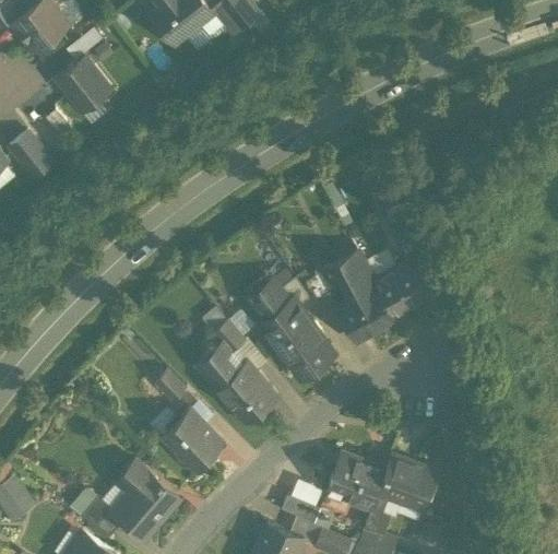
[(36,0),(9,0),(0,7),(0,18),(8,28),(11,25),(11,24),(38,2),(36,0)]
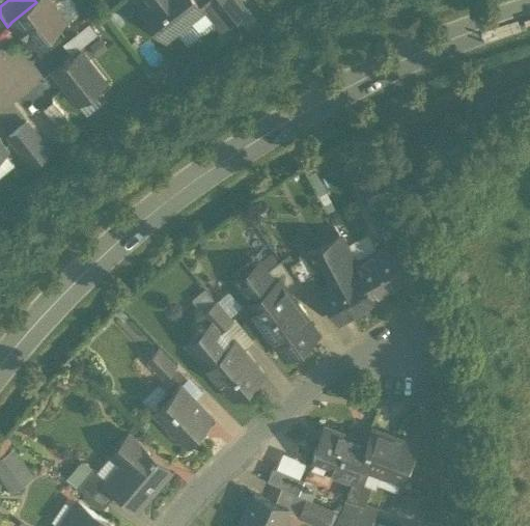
[(38,0),(36,2),(10,23),(10,24),(19,33),(21,32),(33,48),(65,23),(47,0),(38,0)]
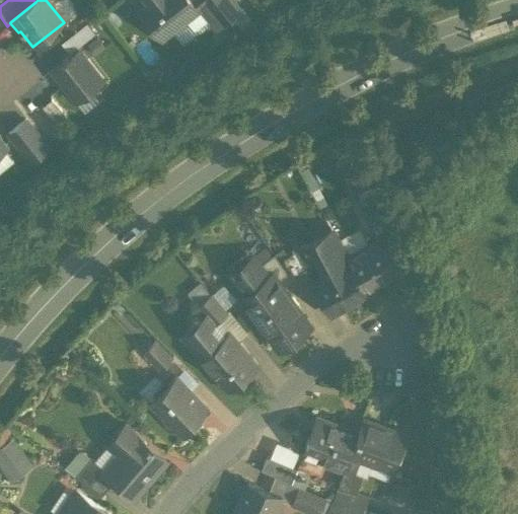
[(189,0),(147,0),(148,1),(138,8),(162,40),(172,30),(174,33),(187,24),(185,21),(198,11),(192,3),(189,0)]
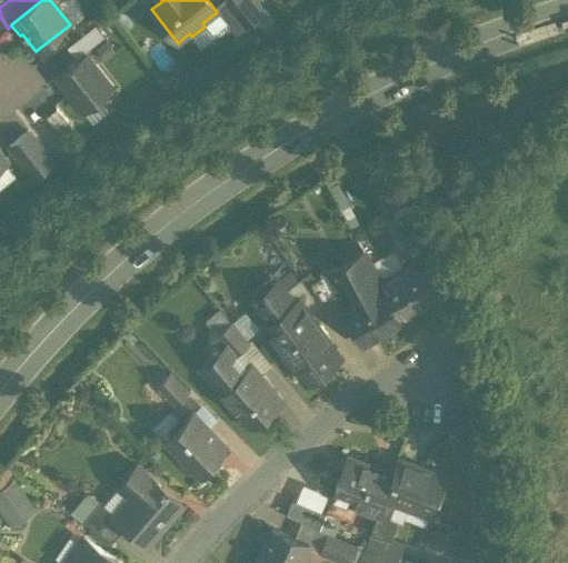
[(262,13),(251,0),(213,0),(210,3),(217,12),(226,4),(243,28),(262,13)]
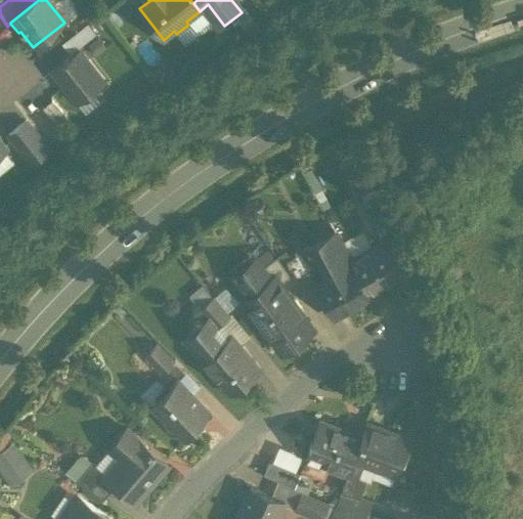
[(80,52),(53,74),(77,104),(103,83),(80,52)]
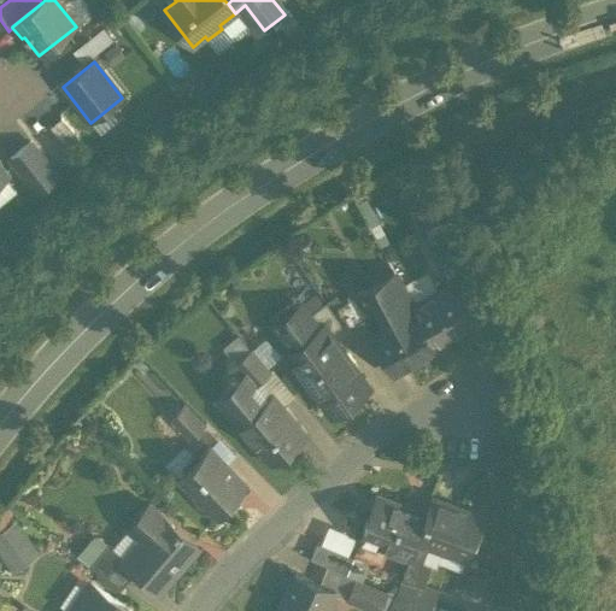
[(58,178),(30,145),(11,162),(37,195),(58,178)]
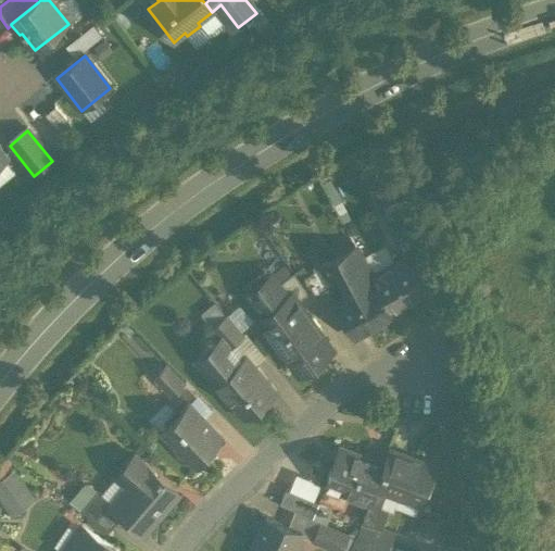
[(417,216),(391,225),(399,246),(424,236),(417,216)]
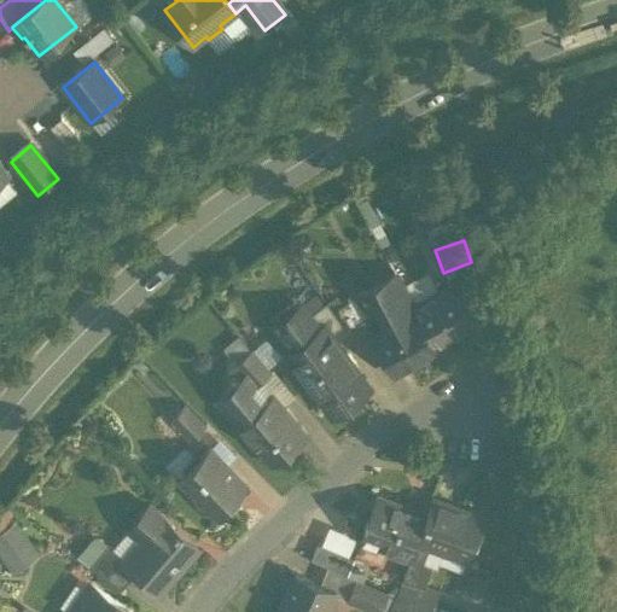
[(435,348),(412,309),(413,308),(396,275),(356,295),(358,297),(365,292),(372,306),(377,303),(390,326),(373,334),(396,376),(437,353),(435,348)]
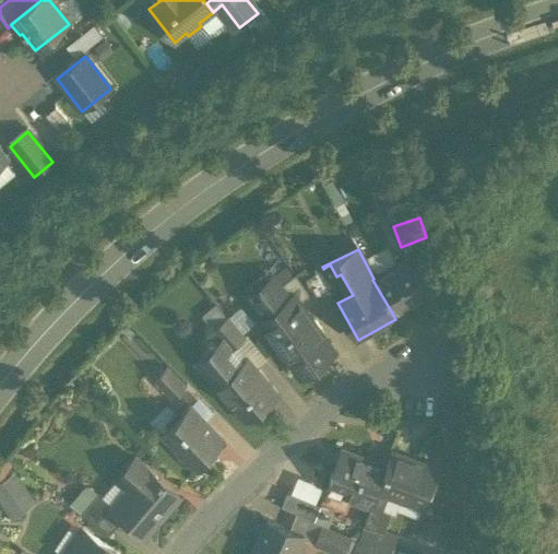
[(374,279),(372,280),(393,315),(430,295),(411,259),(374,279)]
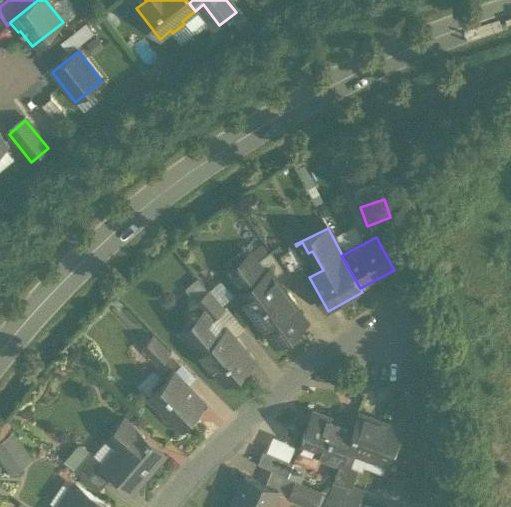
[(308,253),(302,242),(296,246),(301,256),(308,253)]
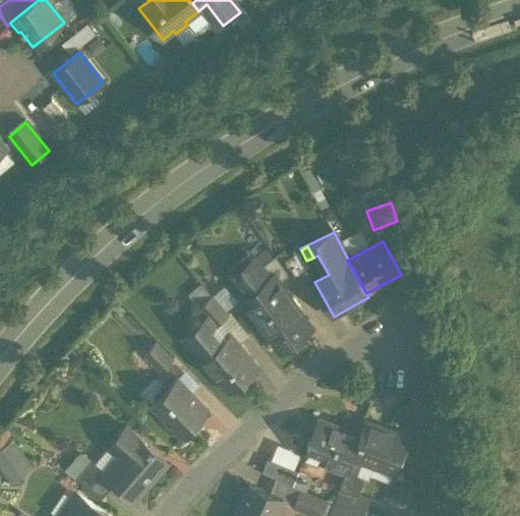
[(301,250),(285,261),(296,279),(319,265),(313,258),(306,261),(301,250)]
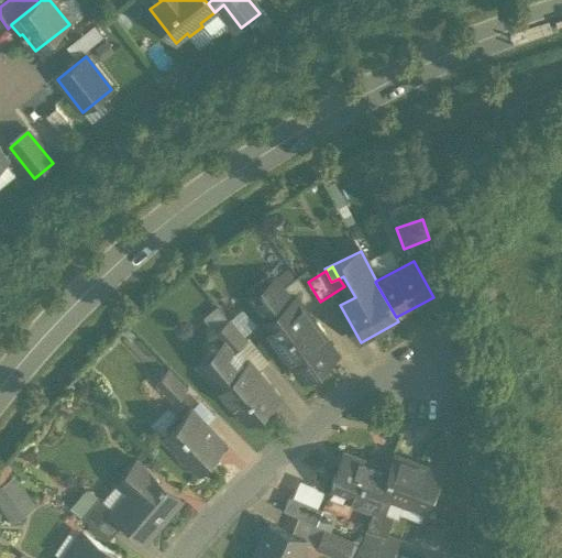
[(312,298),(298,279),(281,291),(278,293),(294,313),(301,307),(312,298)]
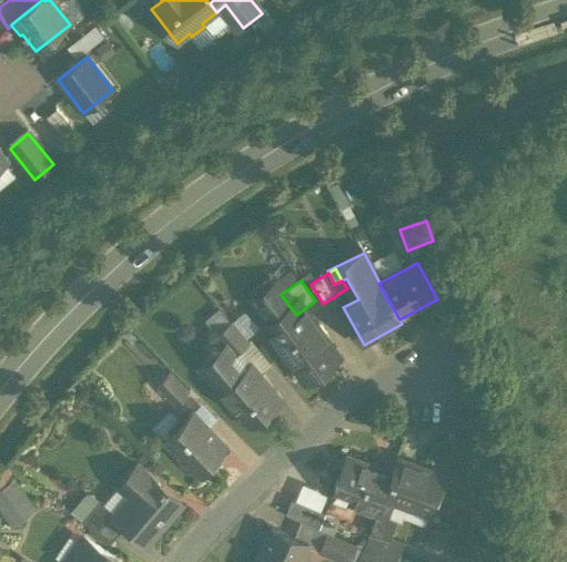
[(281,290),(257,307),(269,323),(263,327),(273,340),(309,315),(304,309),(296,315),(281,295),(283,293),(281,290)]
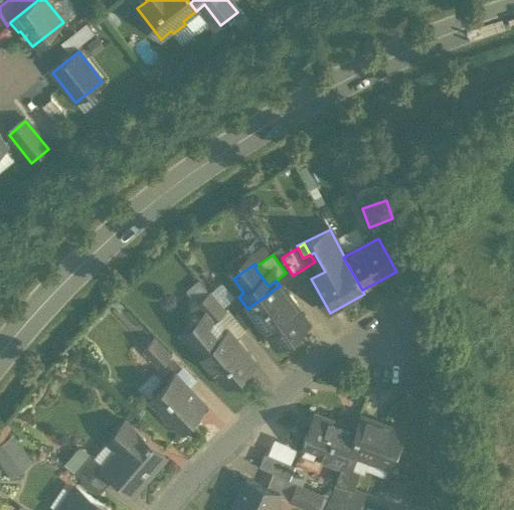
[(309,325),(280,286),(247,309),(264,332),(268,329),(280,346),(309,325)]
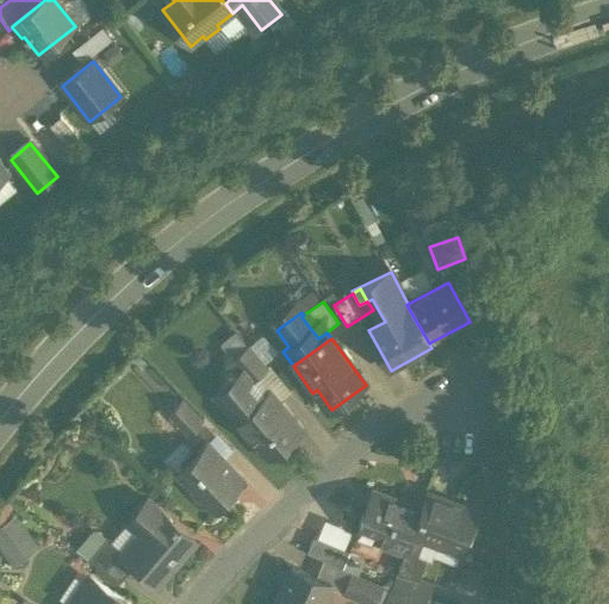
[(266,369),(248,348),(231,362),(250,384),(266,369)]
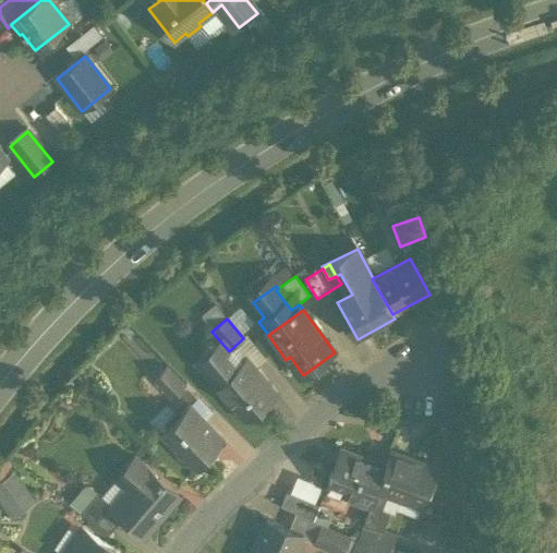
[(218,355),(201,369),(216,386),(218,385),(217,384),(232,371),(218,355)]
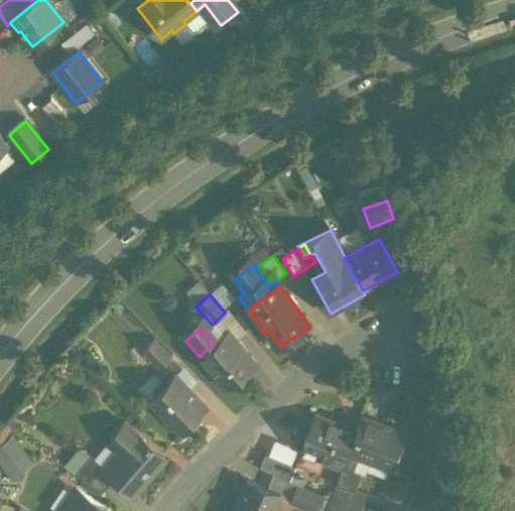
[(254,366),(227,333),(215,343),(201,355),(202,356),(213,369),(212,371),(227,389),(254,366)]
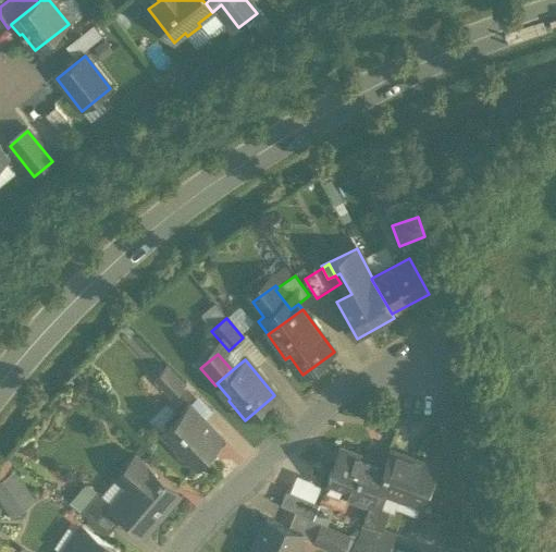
[(184,387),(165,368),(155,380),(172,397),(184,387)]
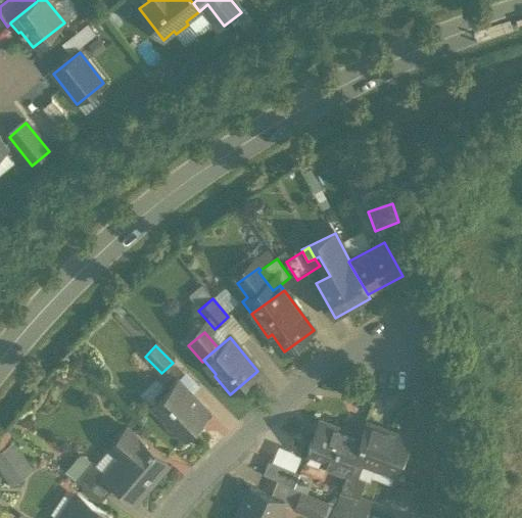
[(208,414),(177,381),(150,407),(183,439),(208,414)]
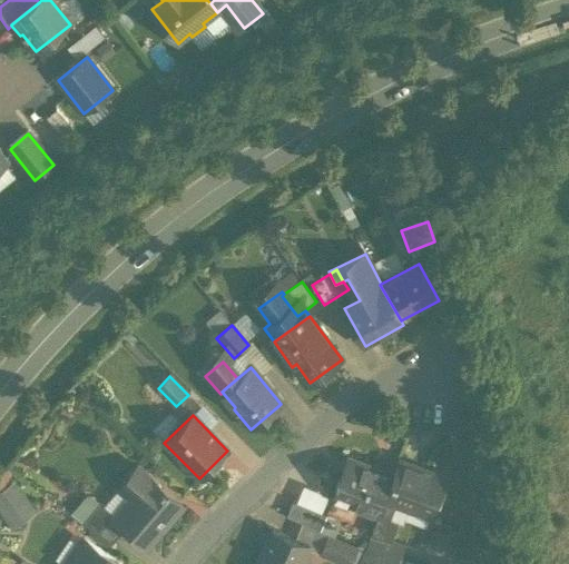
[(393,477),(347,459),(333,498),(379,516),(393,477)]
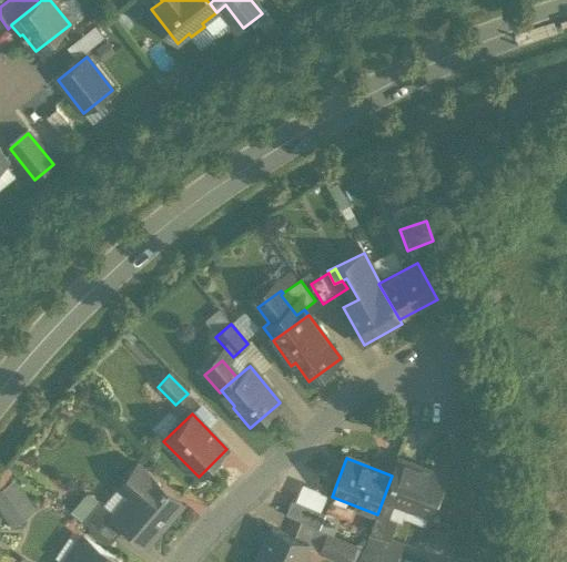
[(392,476),(377,514),(370,534),(371,534),(391,540),(397,523),(391,521),(397,503),(428,515),(443,478),(397,460),(392,476)]
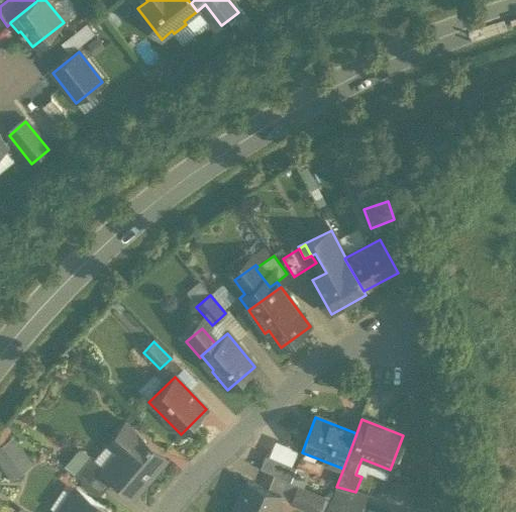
[(166,461),(124,425),(94,461),(105,471),(104,472),(114,481),(134,498),(166,461)]
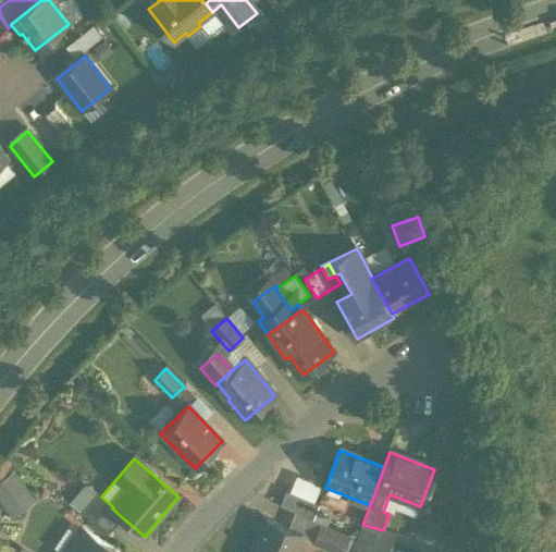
[(0,485),(0,495),(16,518),(40,501),(20,471),(0,485)]
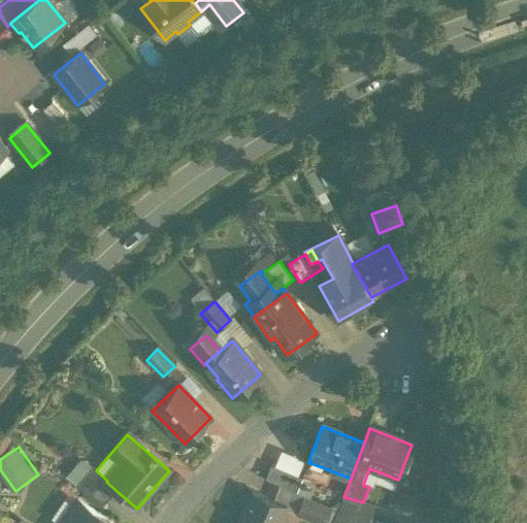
[(96,470),(93,467),(76,486),(103,505),(117,491),(106,482),(107,481),(96,470)]
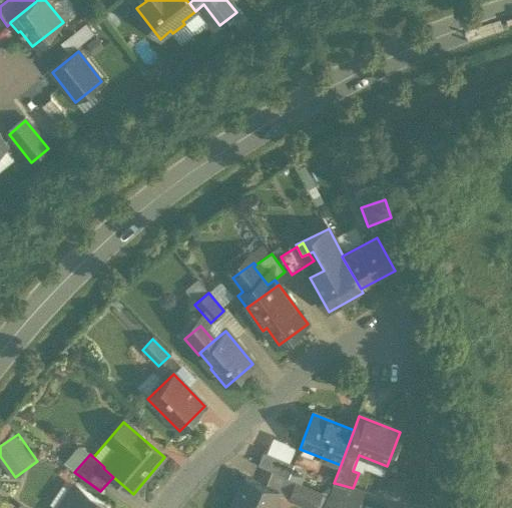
[(294,466),(264,454),(258,467),(288,480),(294,466)]
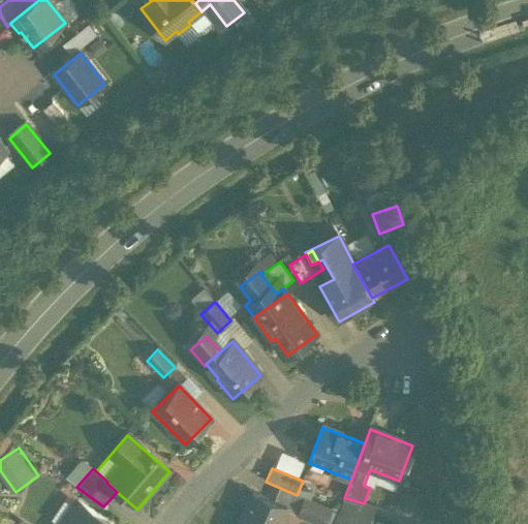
[(421,489),(403,484),(397,502),(415,507),(421,489)]
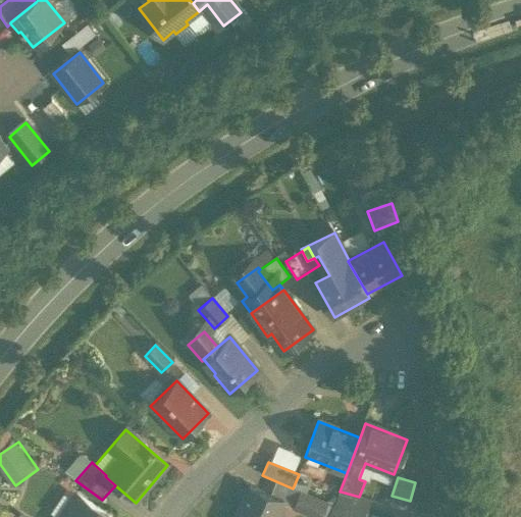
[(276,516),(283,501),(248,486),(248,488),(249,488),(242,507),(241,507),(236,516),(276,516)]
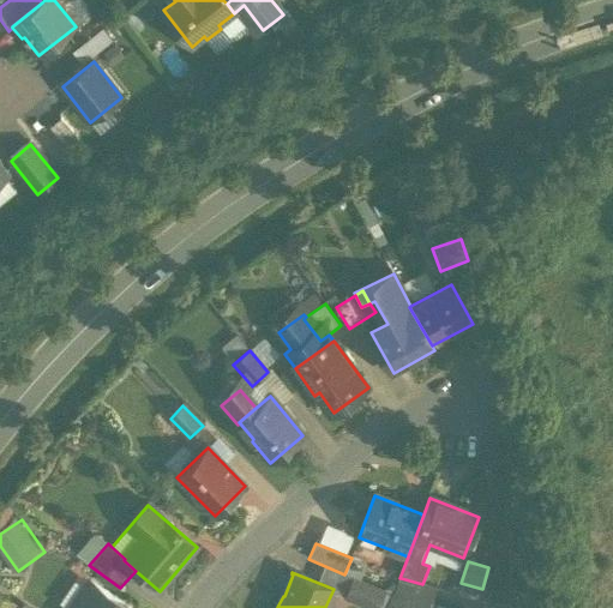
[(422,584),(401,578),(397,594),(400,595),(432,603),(433,605),(438,589),(422,584)]
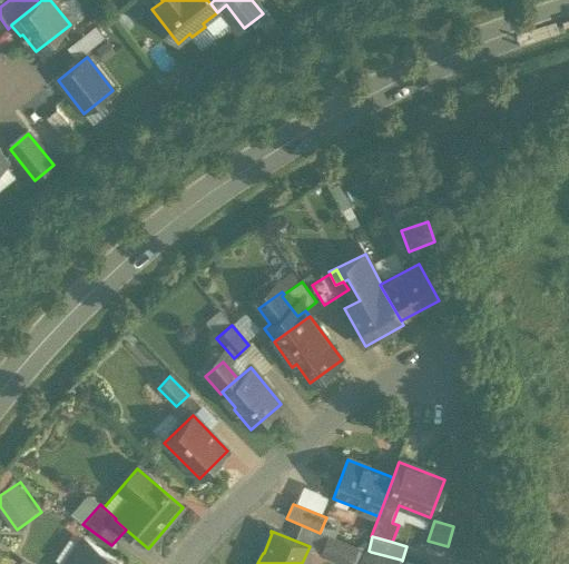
[(356,550),(327,537),(320,555),(339,563),(351,563),(356,550)]
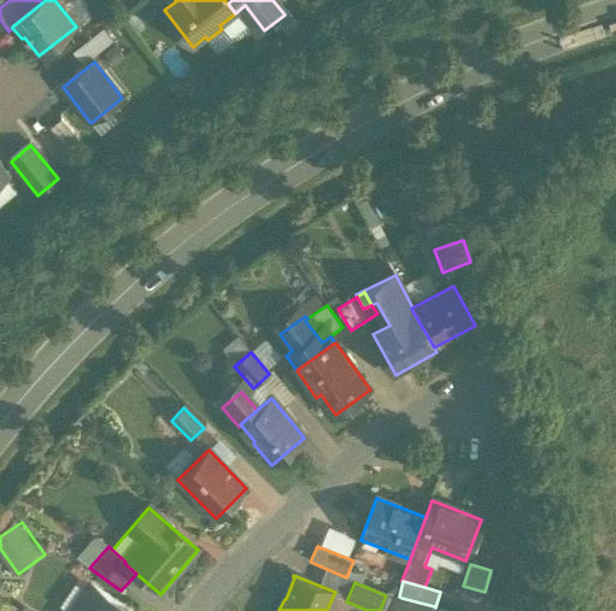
[(123,610),(91,588),(75,610),(123,610)]
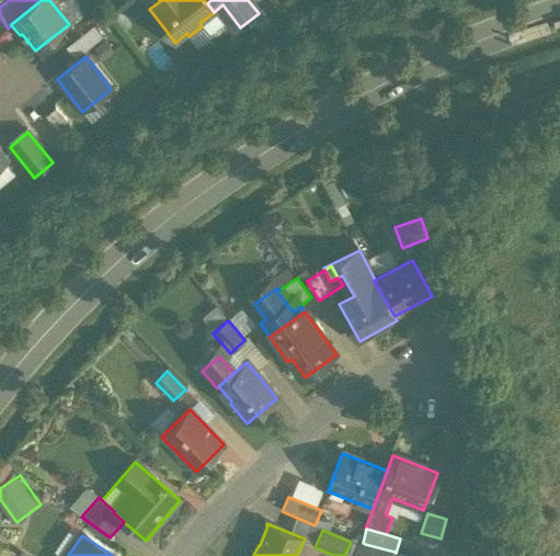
[(19,555),(20,554),(0,541),(0,555),(19,555)]
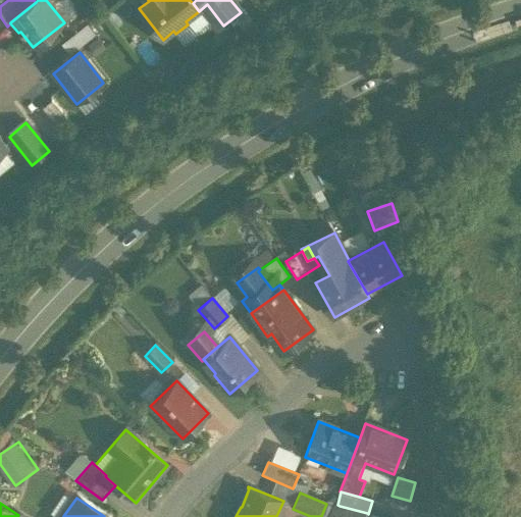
[(366,516),(367,513),(340,506),(336,516),(366,516)]
